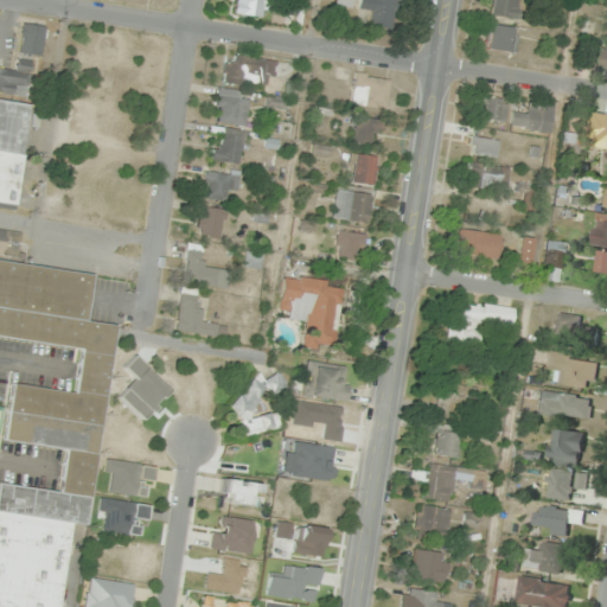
[(266,0),(236,0),(235,14),(264,18),(266,0)]
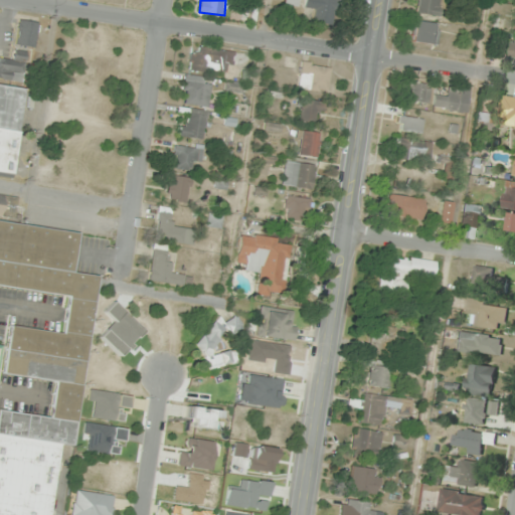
[(314,10),(312,21),(332,25),(335,0),(304,0),(303,8),(314,10)]
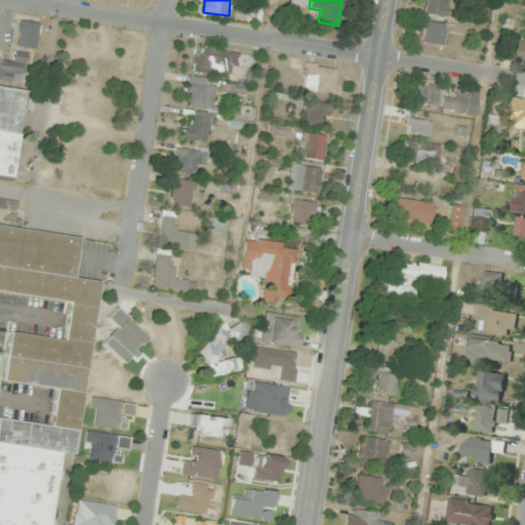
[(448,0),(425,0),(425,14),(447,16),(448,0)]
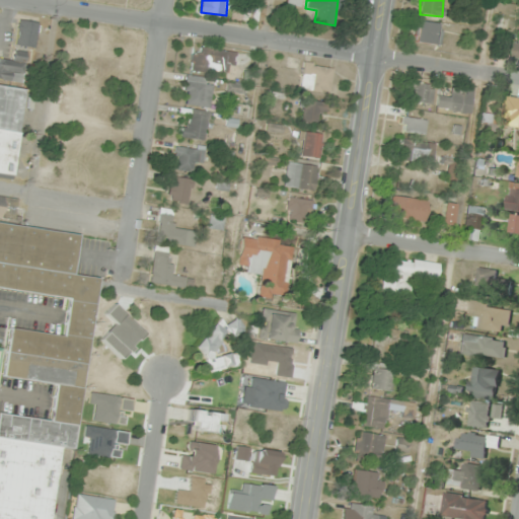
[(39,22),(18,19),(14,46),(34,49),(39,22)]
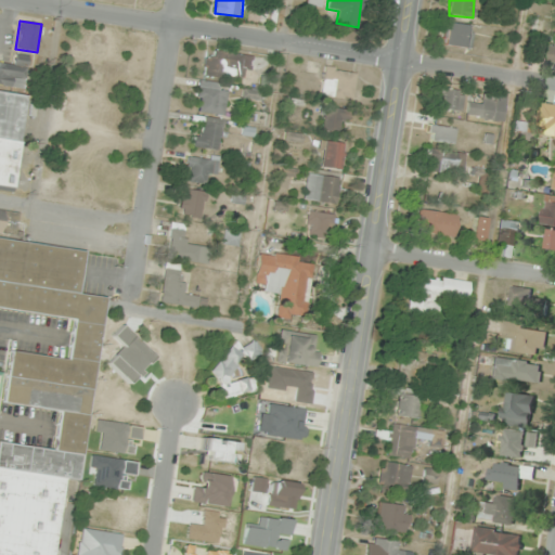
[(474,26),(447,24),(444,46),(472,48),(474,26)]
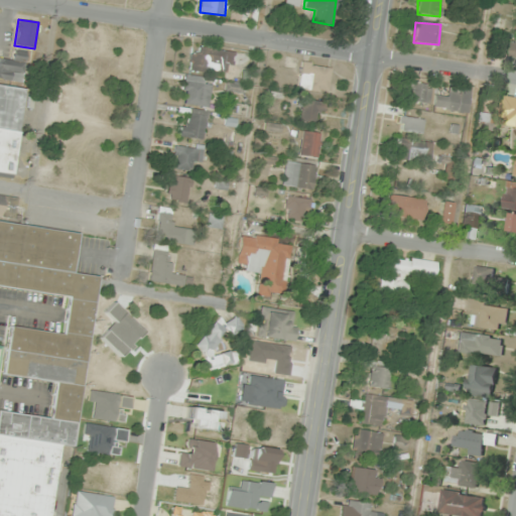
[(233,52),(192,45),(187,69),(228,77),(233,52)]
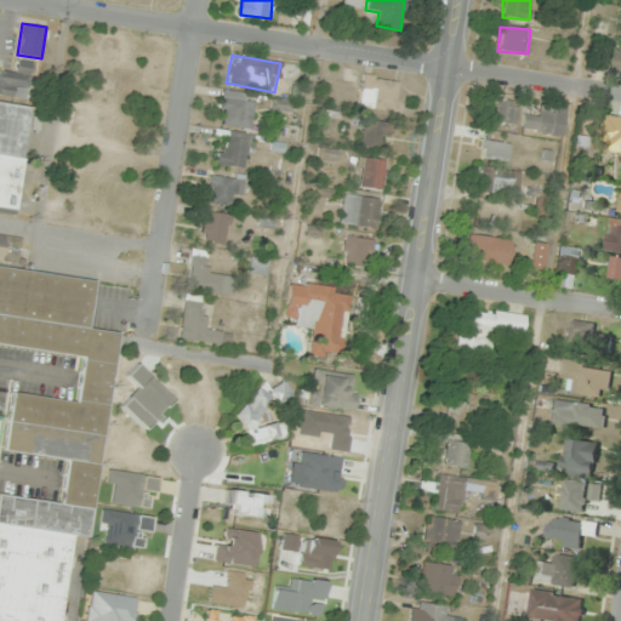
[(30,73),(0,68),(0,95),(27,100),(30,73)]
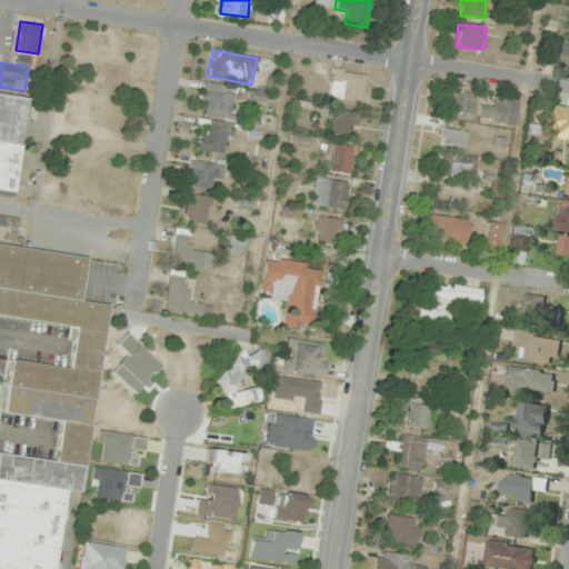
[(328,97),(359,103),(365,75),(333,68),(328,97)]
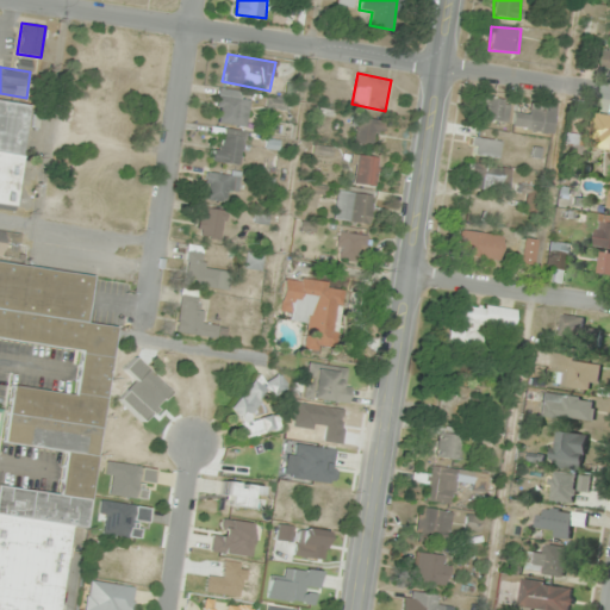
[(246,126),(249,93),(218,89),(215,123),(246,126)]
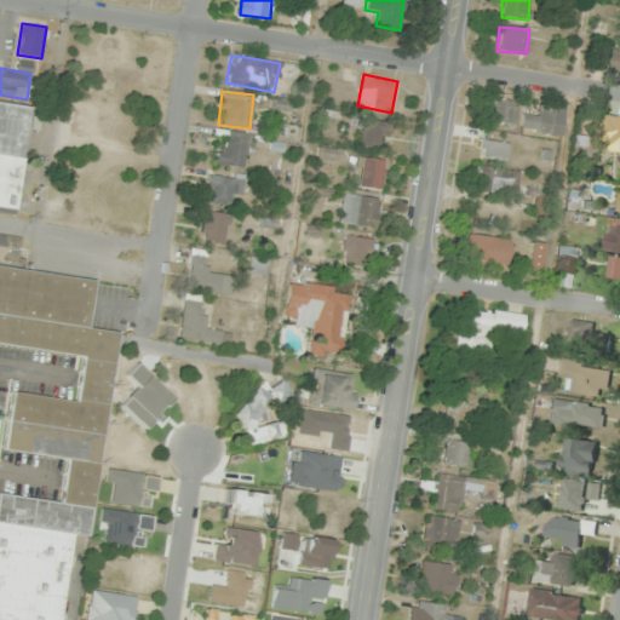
[(488,122),(517,124),(518,101),(489,99),(488,122)]
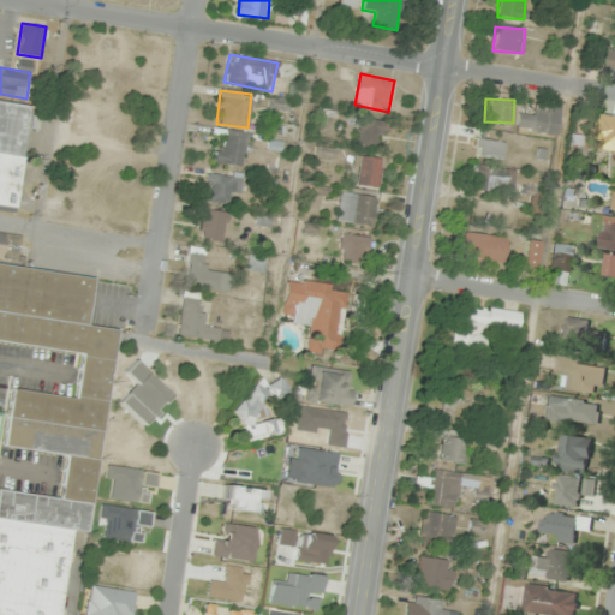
[(519,113),(517,130),(556,136),(561,103),(536,100),(533,115),(519,113)]
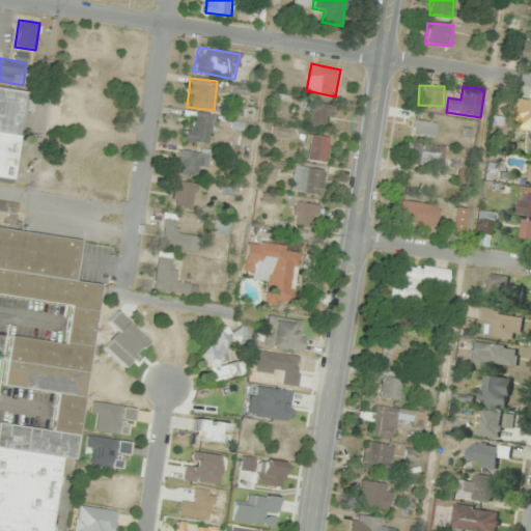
[(0,87),(0,179),(14,182),(25,90),(0,87)]
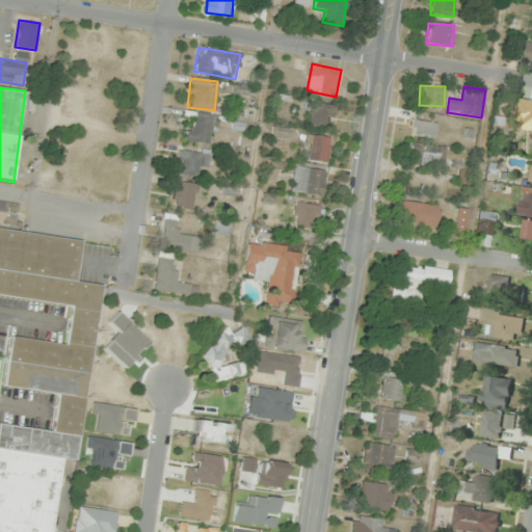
[(531,101),(520,100),(516,121),(531,123),(530,131),(531,131),(531,101)]
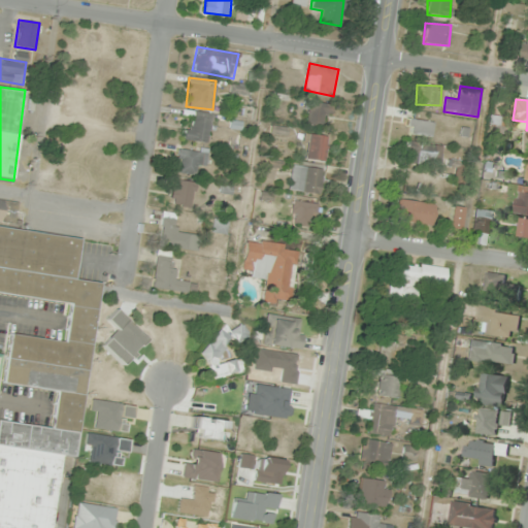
[(329,104),(308,102),(306,122),(327,124),(329,104)]
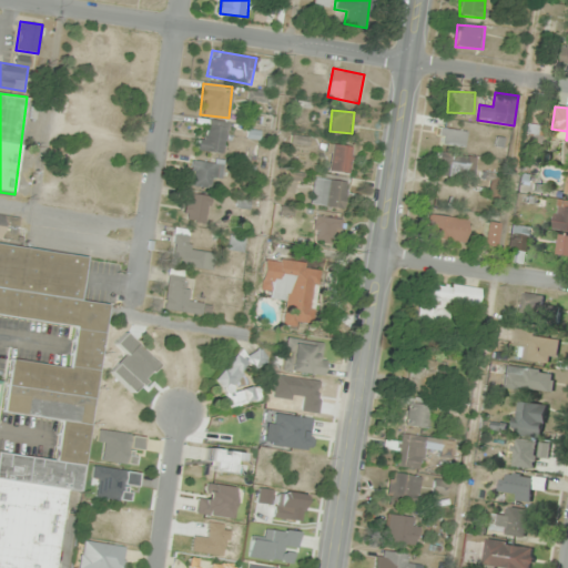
[(222,154),(227,123),(203,120),(199,151),(222,154)]
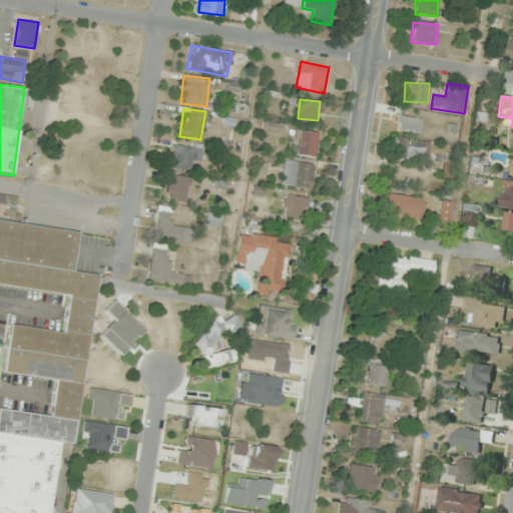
[(492,113),(476,112),(474,130),(490,132),(492,113)]
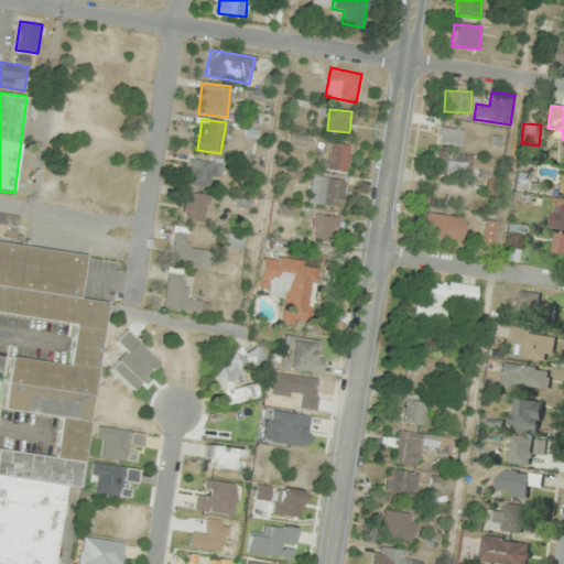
[(461,147),(463,130),(435,127),(433,144),(461,147)]
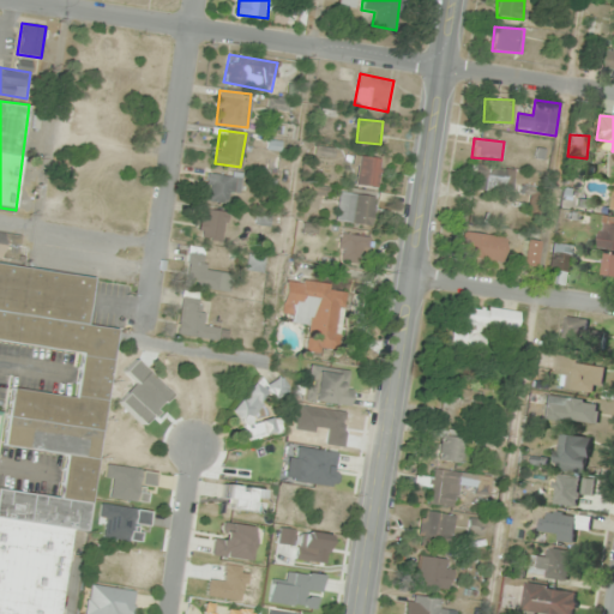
[(380,160),(357,156),(354,186),(378,188),(380,160)]
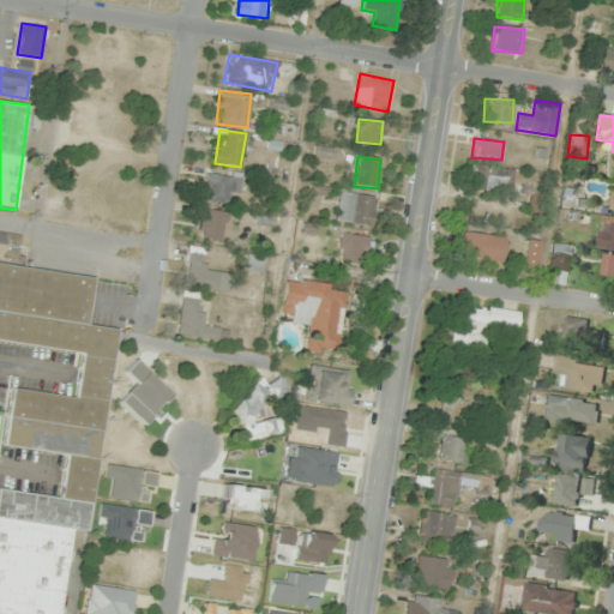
[(512,167),(475,169),(475,191),(513,188),(512,167)]
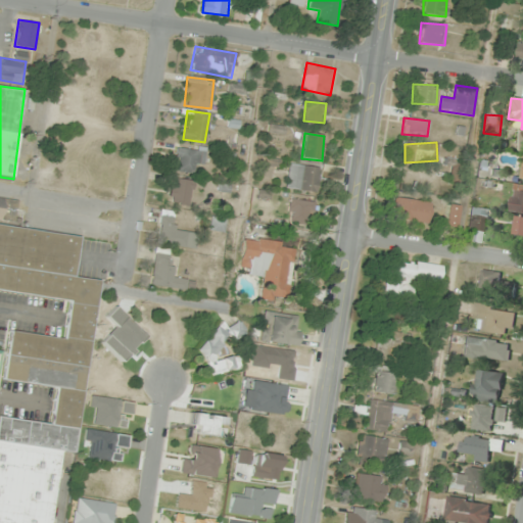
[(203,164),(205,150),(177,148),(175,170),(192,172),(193,163),(203,164)]
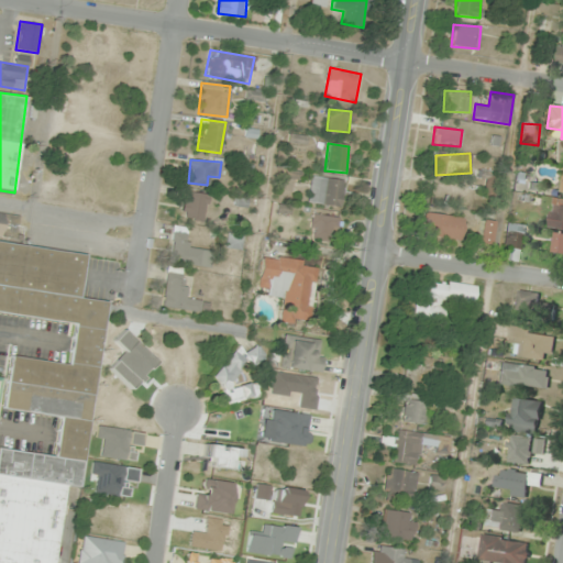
[(340,208),(344,180),(311,176),(308,202),(340,208)]
